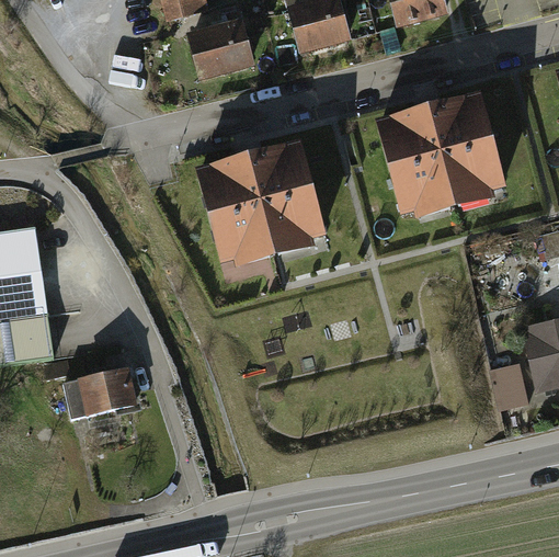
[(160,0),(164,19),(207,8),(204,0),(160,0)]
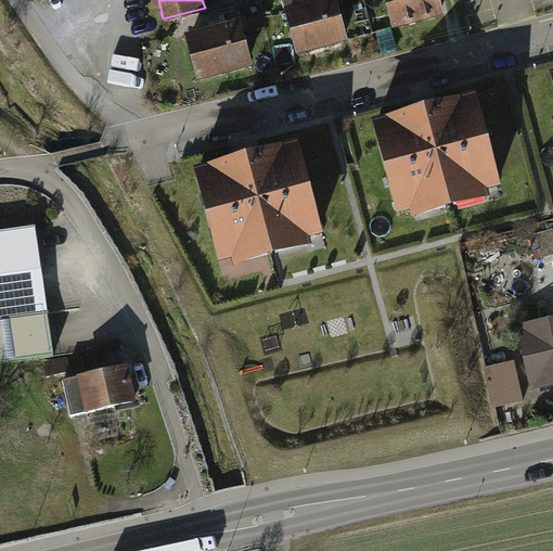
[(294,0),(284,2),(295,52),(347,41),(337,0),(294,0)]
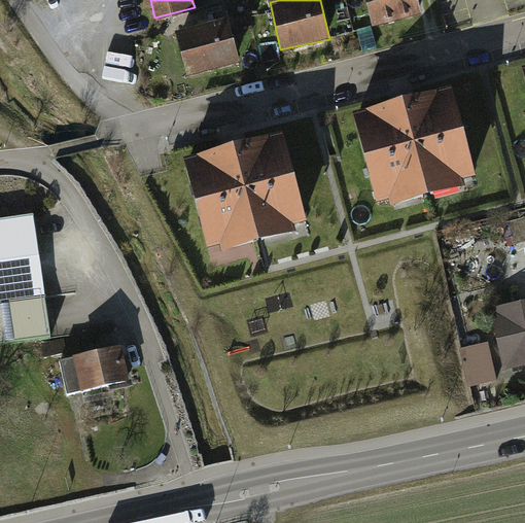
[(366,0),(371,27),(419,18),(416,0),(366,0)]
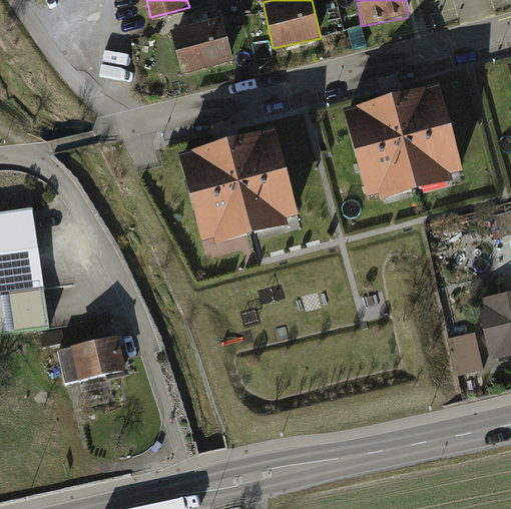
[(221,13),(171,25),(183,75),(233,63),(221,13)]
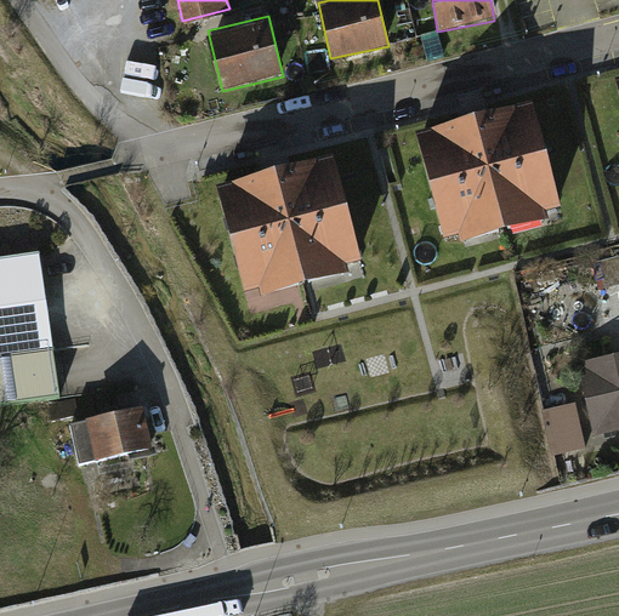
[(431,29),(418,33),(426,64),(439,61),(431,29)]
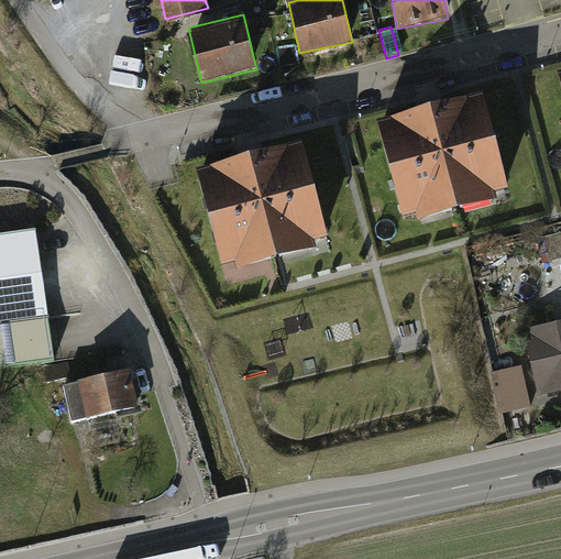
[(484,92),(378,120),(403,215),(418,210),(419,218),(459,207),(499,197),(498,189),(509,187),(484,92)]
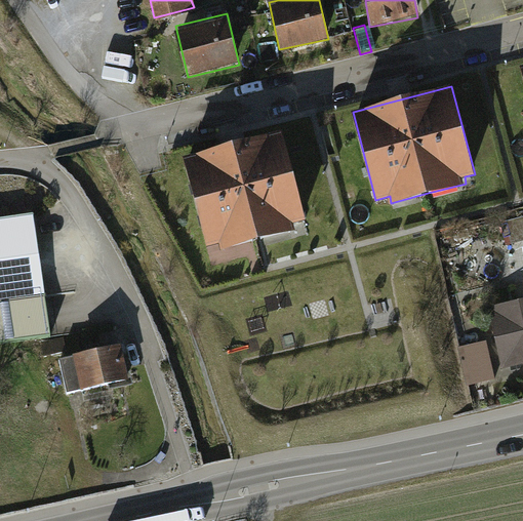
[(183,159),(206,250),(308,224),(284,133),(183,159)]
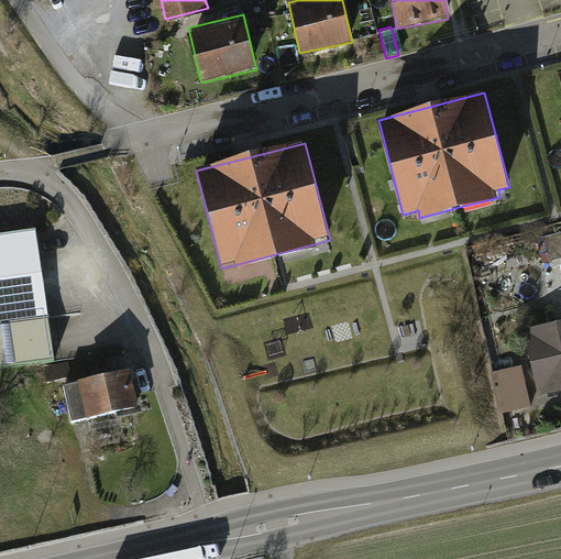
[(33,227),(0,231),(0,364),(53,358),(51,340),(43,297),(33,227)]
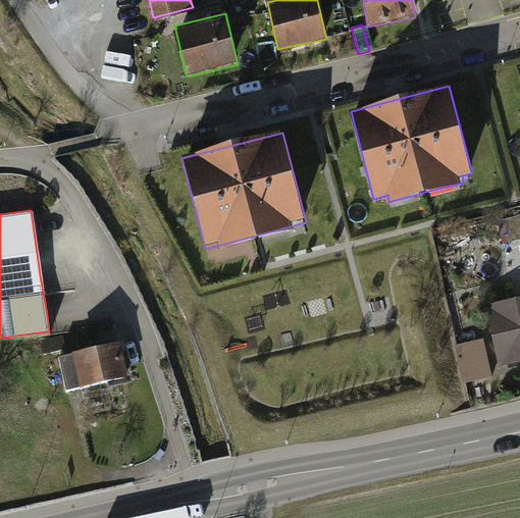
[(519,245),(511,247),(515,270),(519,268),(519,245)]
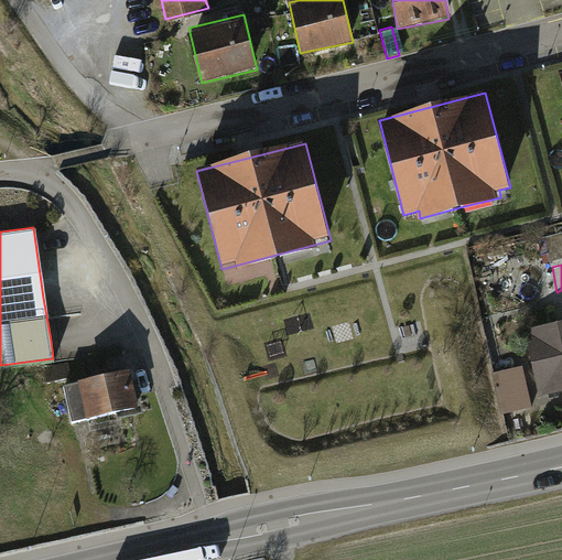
[(561,388),(561,320),(526,329),(539,392),(561,388)]
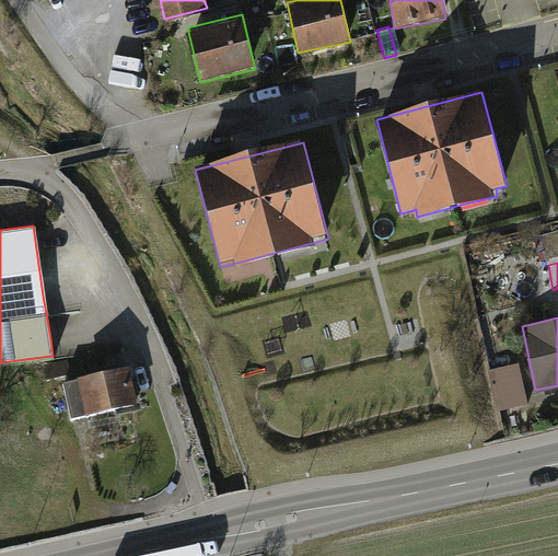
[(65,360),(45,365),(47,375),(67,371),(65,360)]
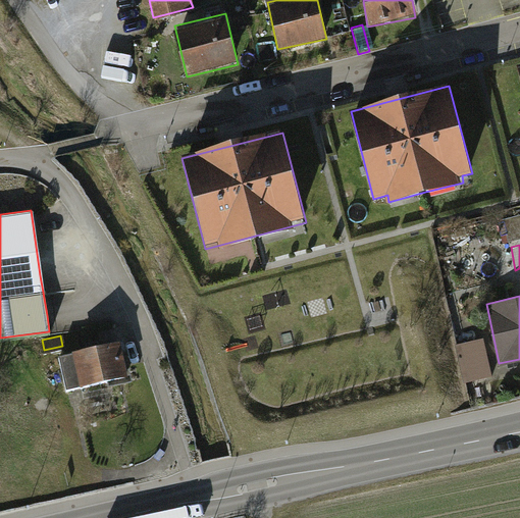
[(484,338),(456,344),(464,382),(492,376),(484,338)]
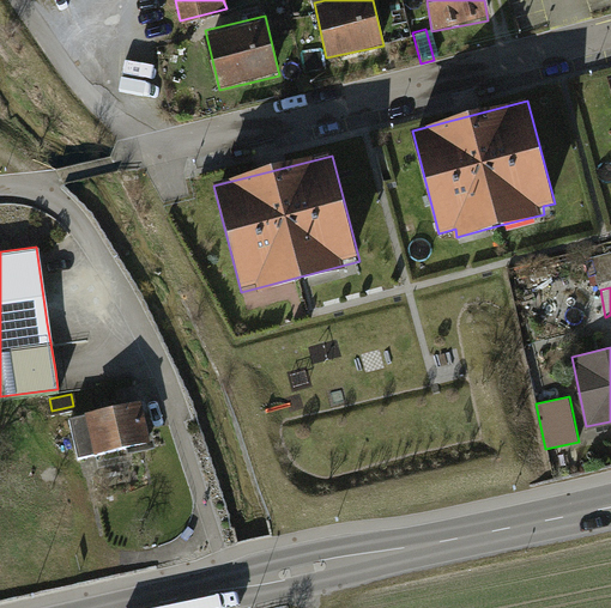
[(102,408),(68,417),(77,456),(146,439),(137,401),(112,406),(110,399),(100,401),(102,408)]
